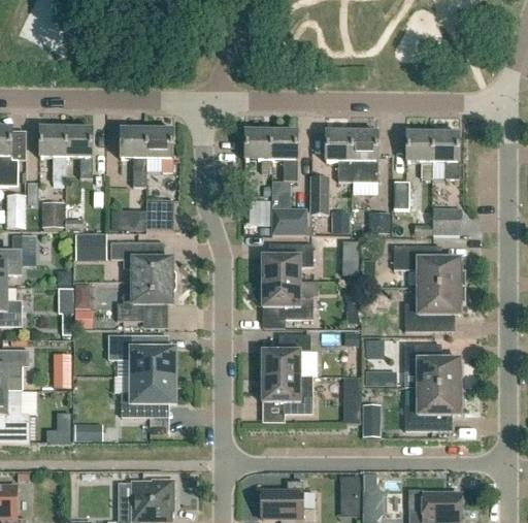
[(12,127),(0,126),(0,186),(18,187),(19,160),(11,160),(12,127)]
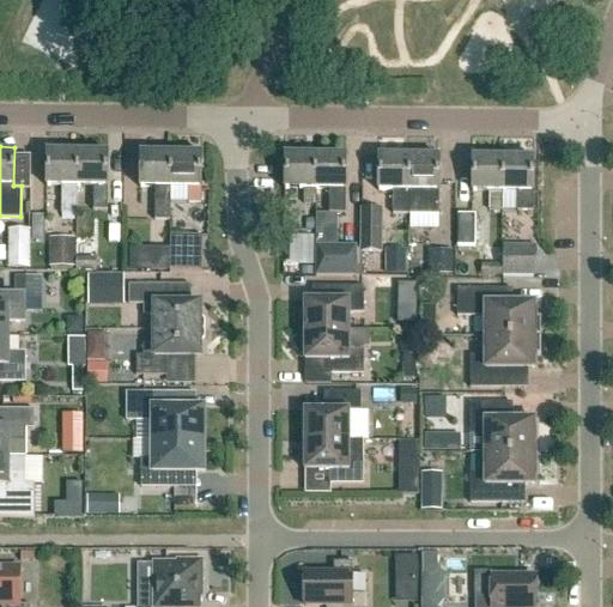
[(77,183),(77,149),(47,147),(46,183),(61,183),(61,211),(77,211),(77,183)]
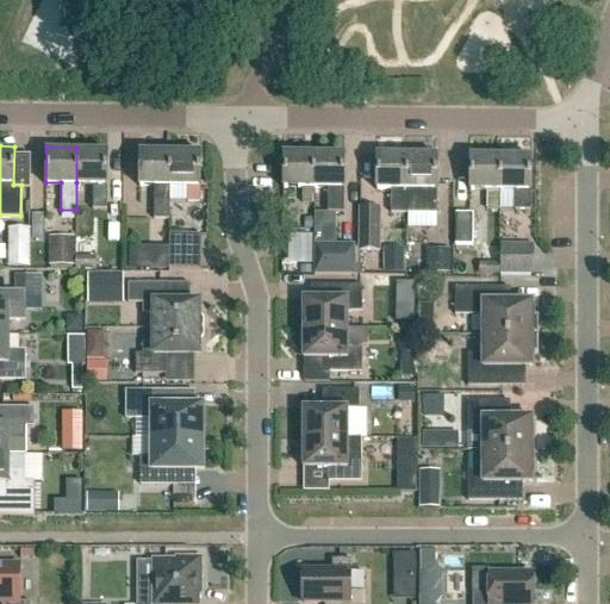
[(76,148),(76,182),(93,182),(93,192),(105,192),(105,182),(107,182),(107,148),(76,148)]
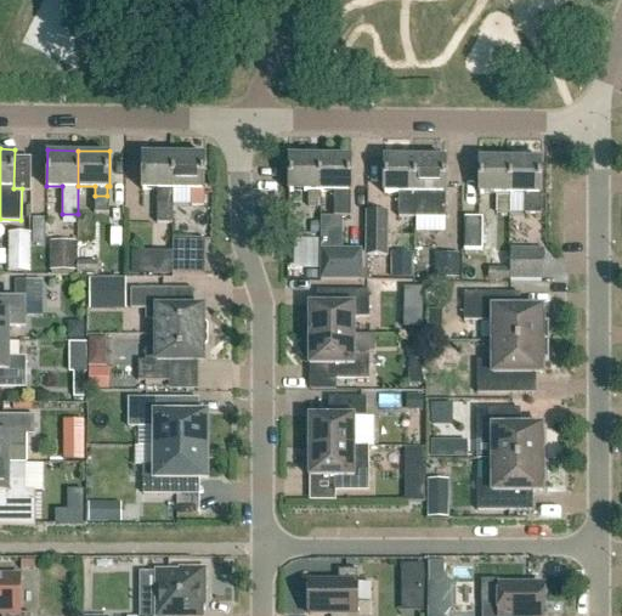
[(142,151),(141,187),(157,187),(157,220),(173,220),(173,187),(173,152),(142,151)]
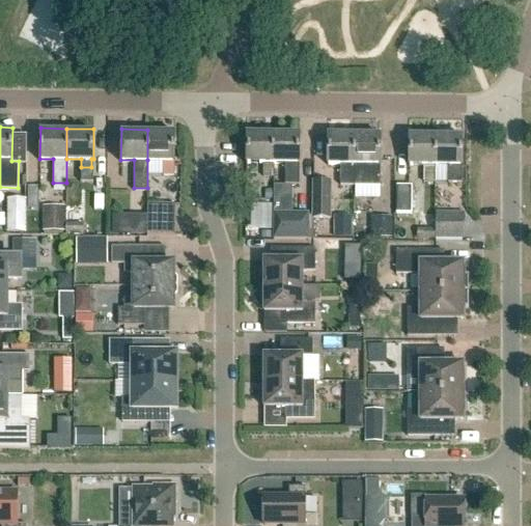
[(147,160),(163,160),(174,160),(174,130),(147,130),(147,160)]
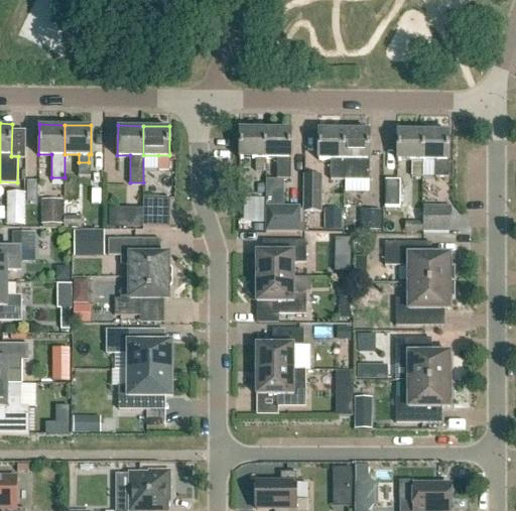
[(265,157),(265,127),(240,127),(239,156),(256,157),(256,164),(265,164),(265,157)]
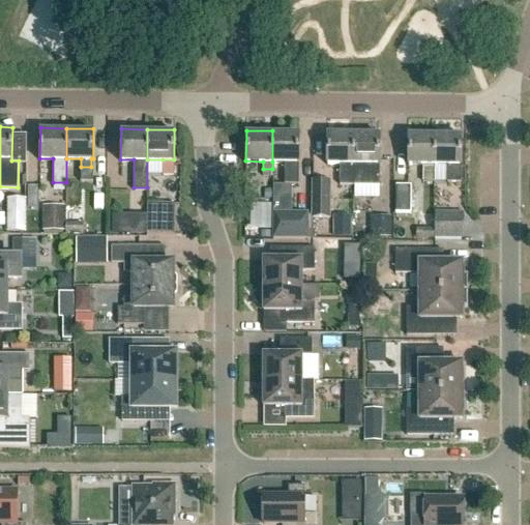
[(272,162),(285,162),(284,181),(298,181),(299,132),(272,130),(272,162)]
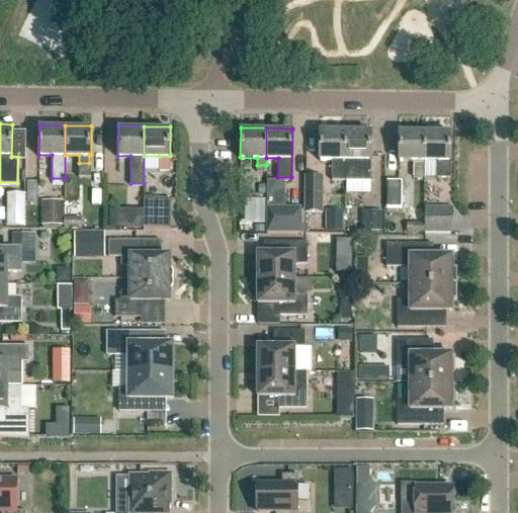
[(345,159),(345,129),(320,129),(319,158),(332,158),(332,178),(345,178),(345,159)]
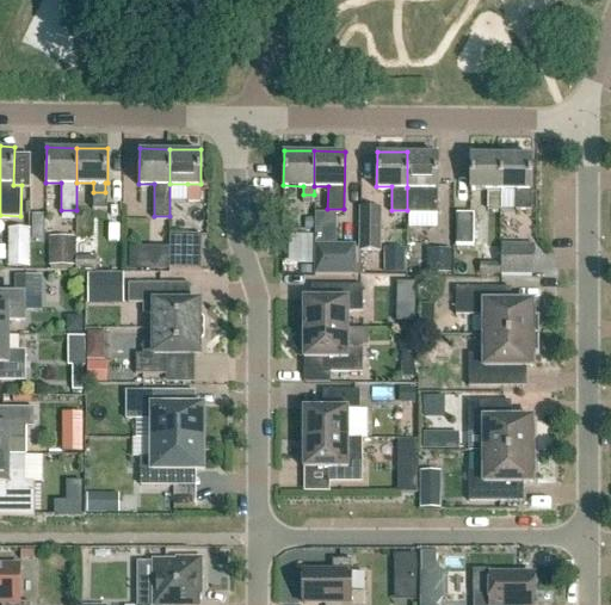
[(437,210),(437,187),(438,153),(407,152),(407,187),(407,210),(437,210)]
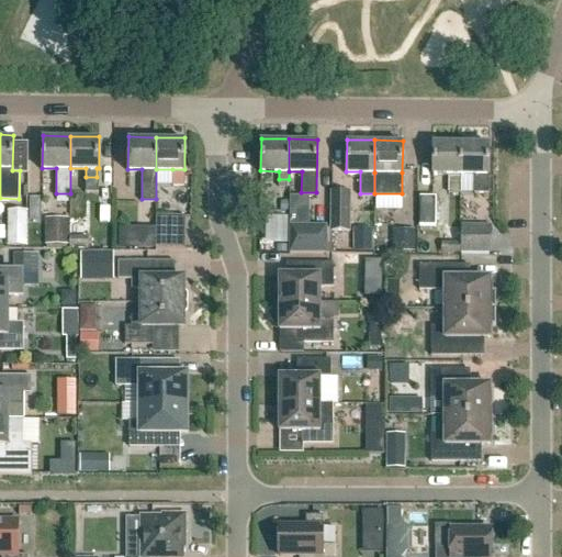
[(460,174),(461,141),(433,141),(433,173),(447,174),(447,189),(459,189),(459,174),(460,174)]
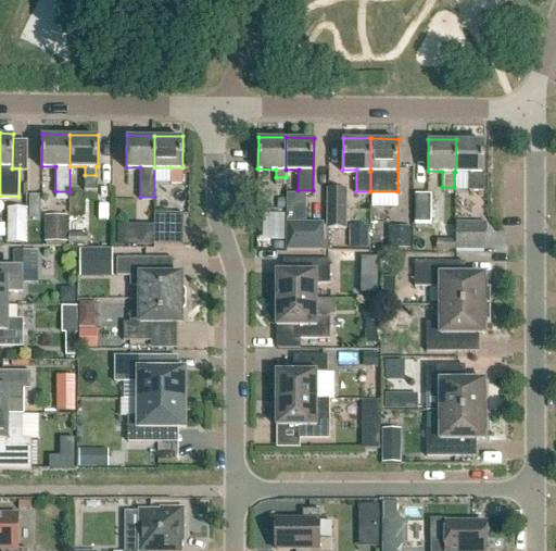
[(456,139),(455,172),(469,172),(468,188),(482,188),(482,172),(483,172),(483,140),(456,139)]
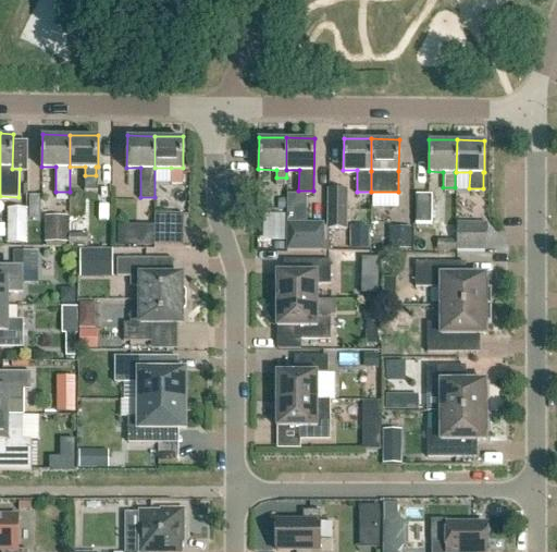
[(135,194),(135,168),(126,168),(125,194),(135,194)]
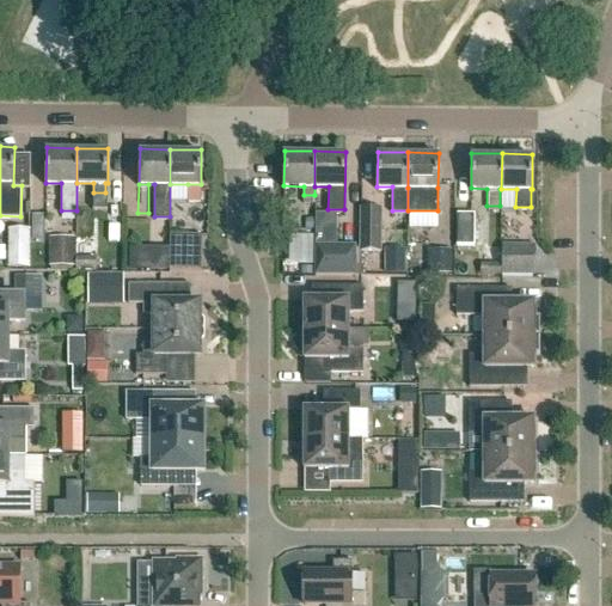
[(187,199),(201,199),(201,184),(188,184),(187,199)]
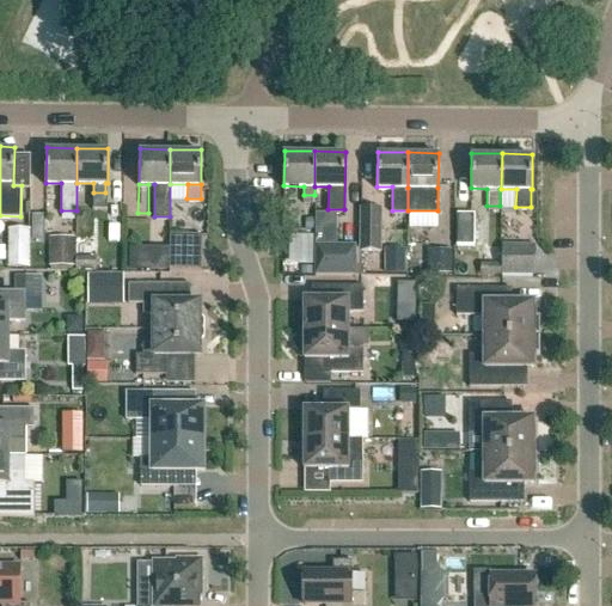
[(380,248),(380,203),(362,203),(361,248),(380,248)]
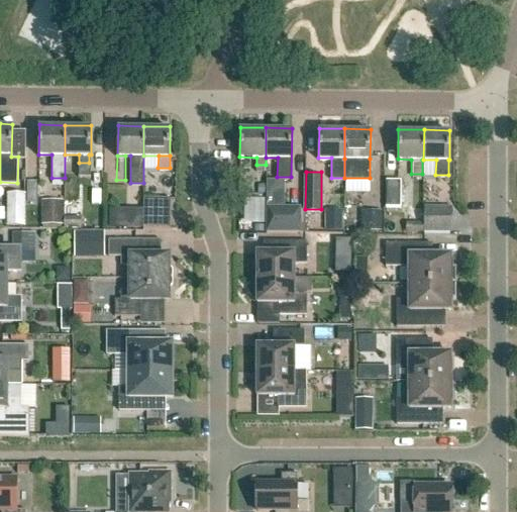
[(398,199),(398,178),(387,177),(387,199),(398,199)]
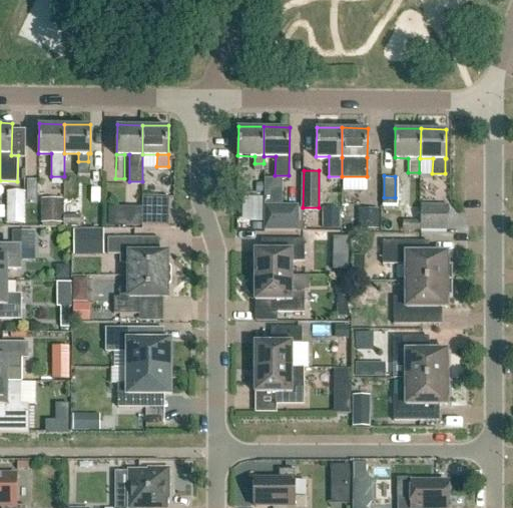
[(37,197),(37,176),(26,176),(26,197),(37,197)]
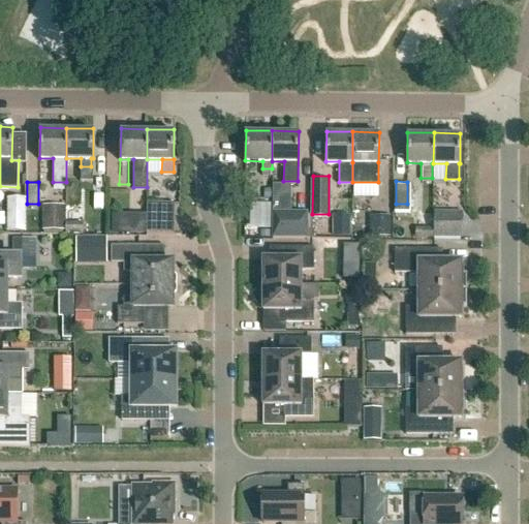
[(25,196),(6,196),(5,228),(24,228),(25,196)]
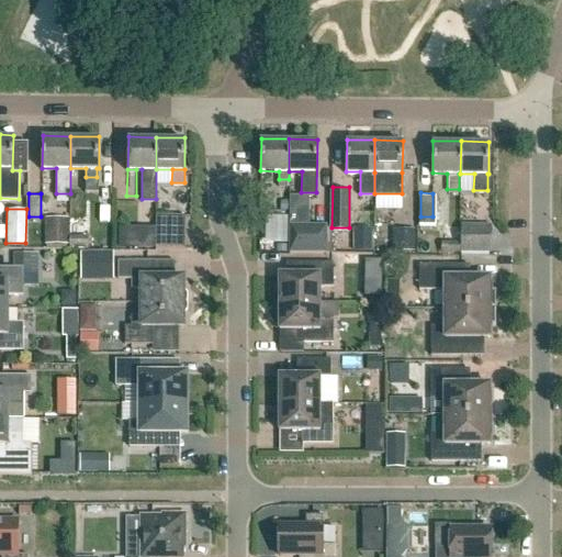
[(184,245),(186,213),(156,212),(155,244),(184,245)]
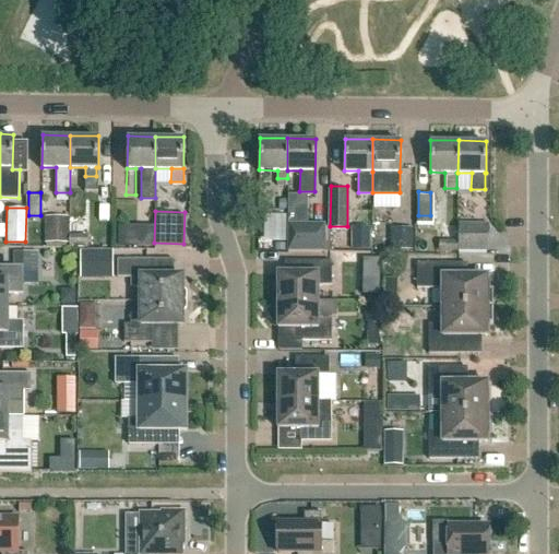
[(260,211),(260,237),(282,237),(282,211),(260,211)]
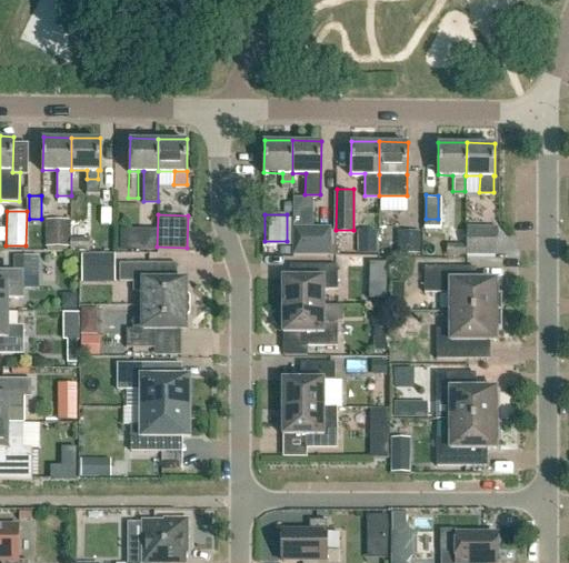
[(50,223),(49,242),(69,242),(69,223),(50,223)]
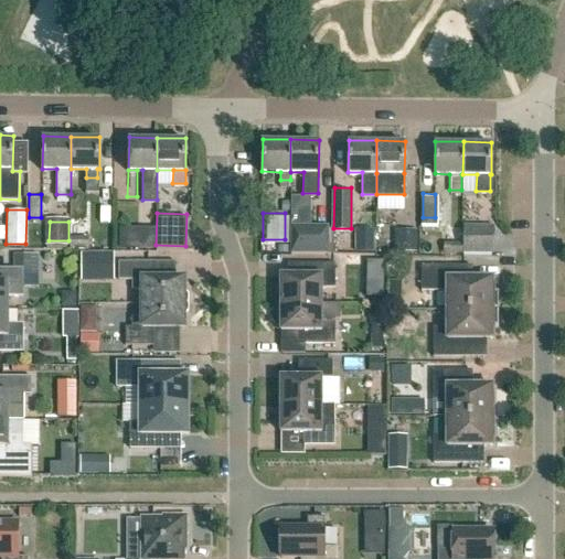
[(328,250),(328,222),(289,222),(289,250),(328,250)]
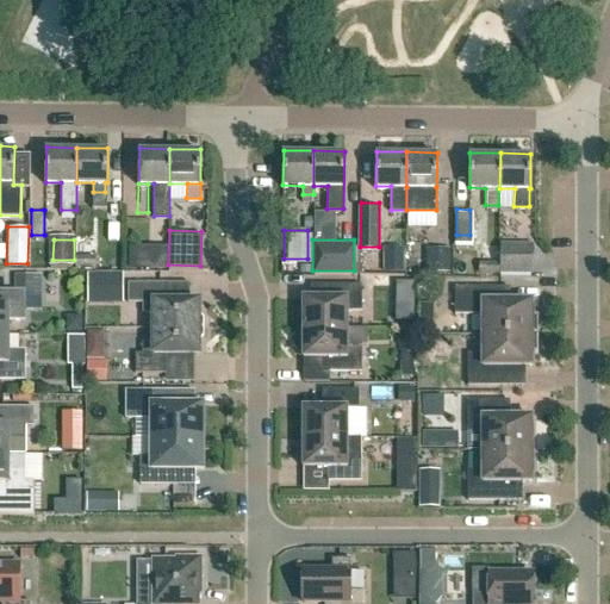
[(533,271),(534,242),(500,241),(499,269),(533,271)]
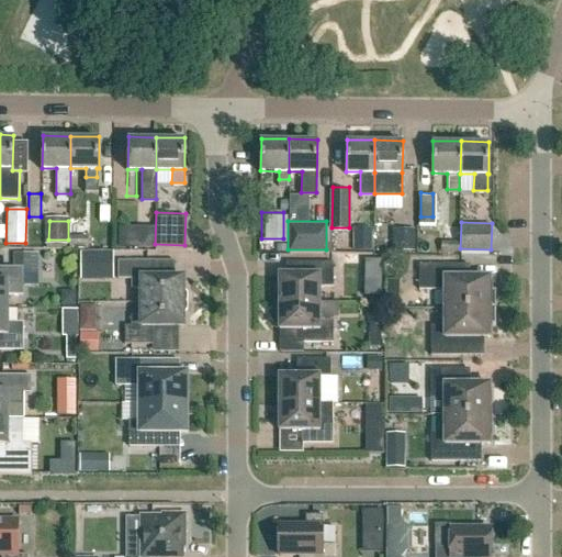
[(371,248),(371,225),(353,225),(353,248),(371,248)]
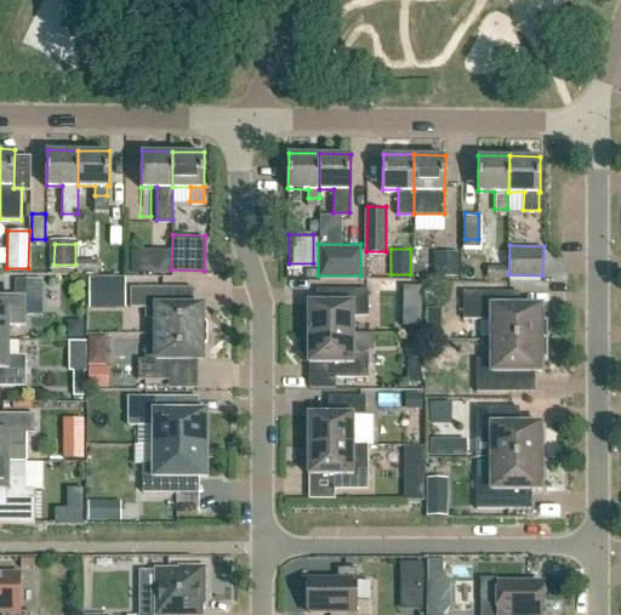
[(433,250),(433,273),(459,273),(459,250),(433,250)]
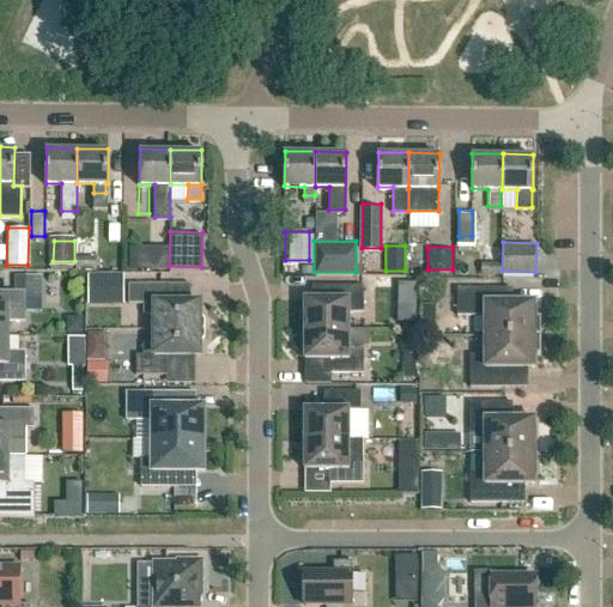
[(76,254),(76,265),(98,265),(98,254),(76,254)]
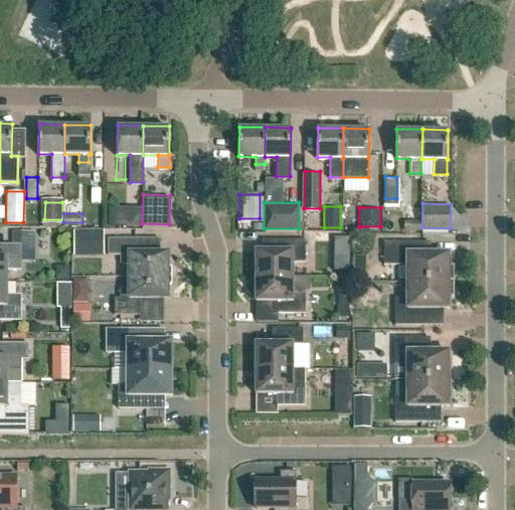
[(142,223),(142,214),(126,213),(125,223),(142,223)]
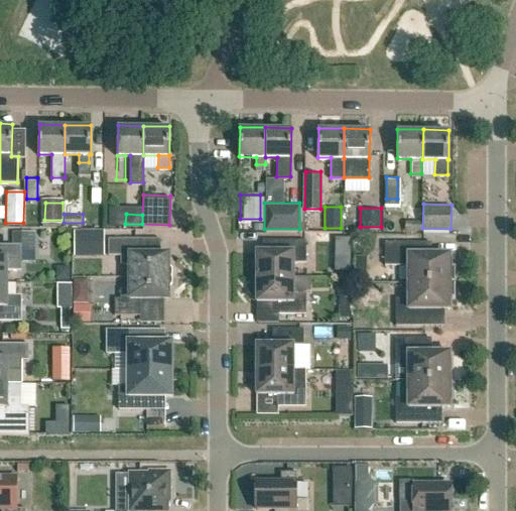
[(12,243),(21,243),(34,242),(34,228),(11,229),(12,243)]
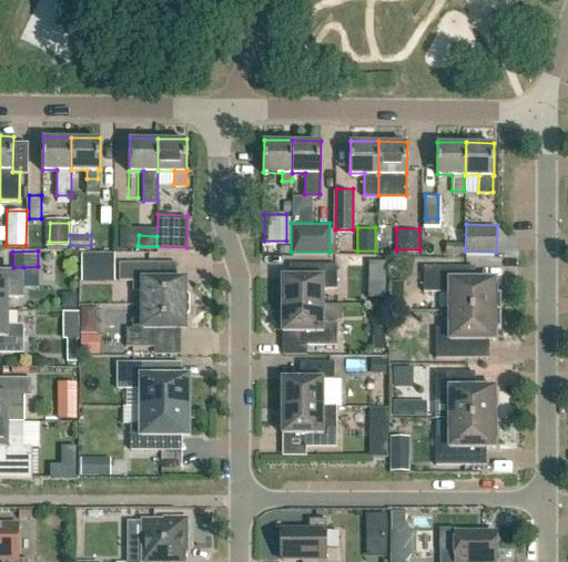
[(84,276),(110,275),(110,252),(84,253),(84,276)]
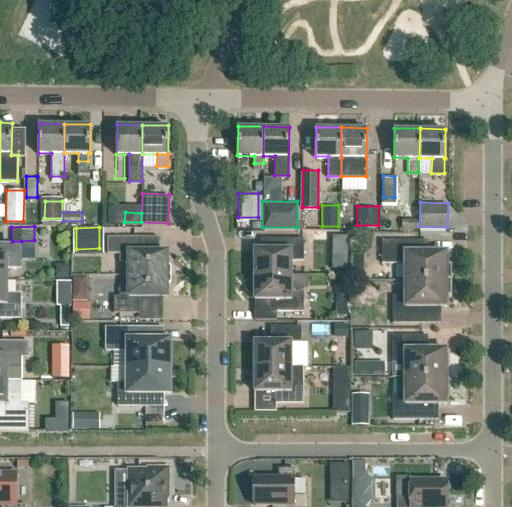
[(129,273),(170,273),(170,265),(166,262),(166,251),(139,251),(139,235),(107,234),(107,251),(119,251),(119,260),(129,260),(129,273)]
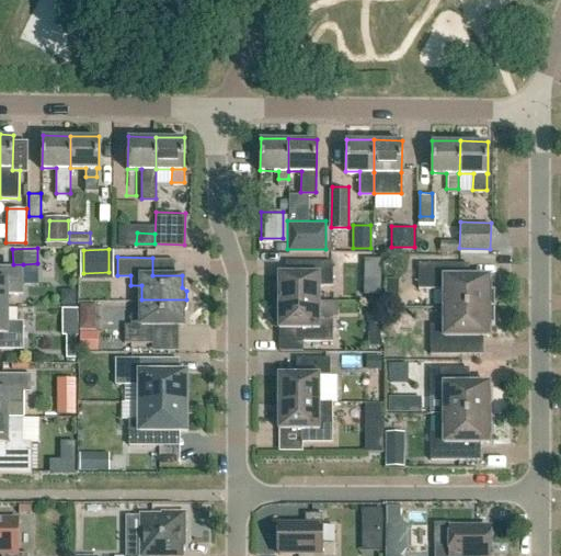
[(365,257),(364,267),(381,267),(381,257),(365,257)]
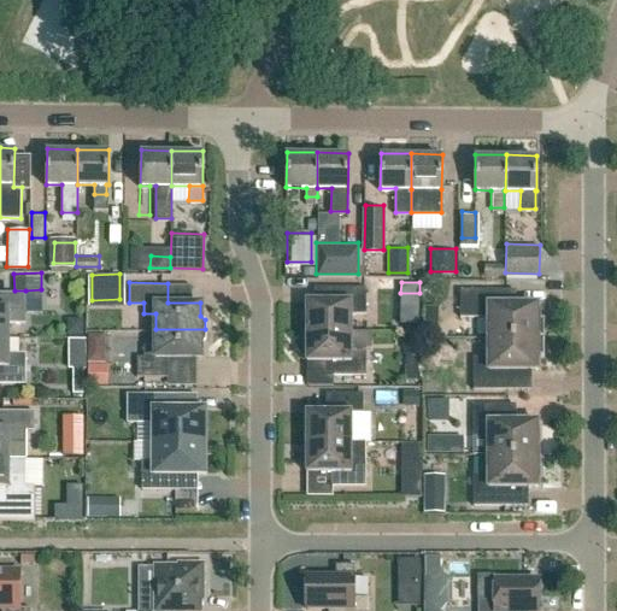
[(306,329),(351,329),(351,311),(365,311),(365,285),(333,285),(333,299),(306,299),(306,329)]
